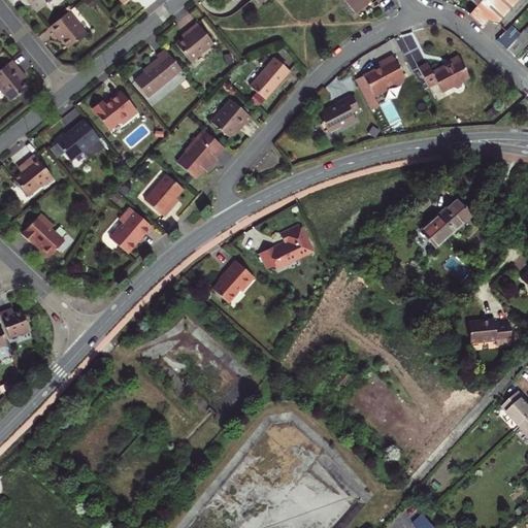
[(20,0),(23,4),(27,1),(36,12),(50,0),(20,0)]
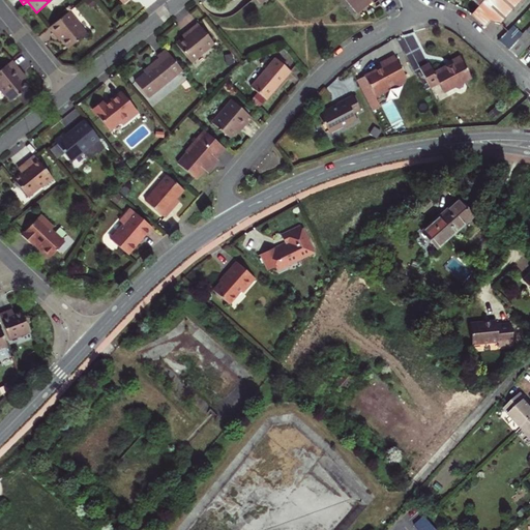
[(372,0),(249,0),(256,7),(264,0),(340,0),(353,17),(372,0)]
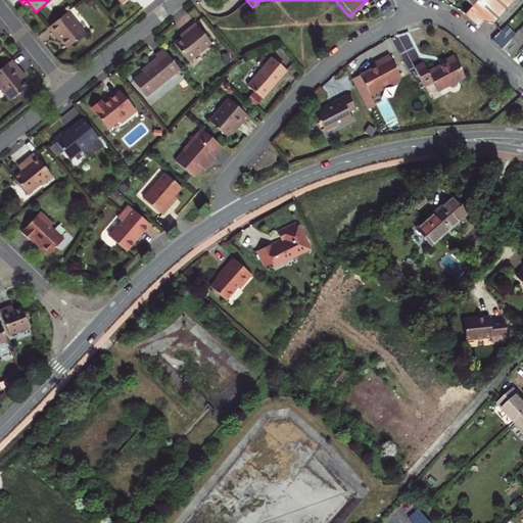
[(476,0),(471,7),(463,15),(470,21),(478,29),(483,24),(491,25),(492,26),(516,0),(476,0)]
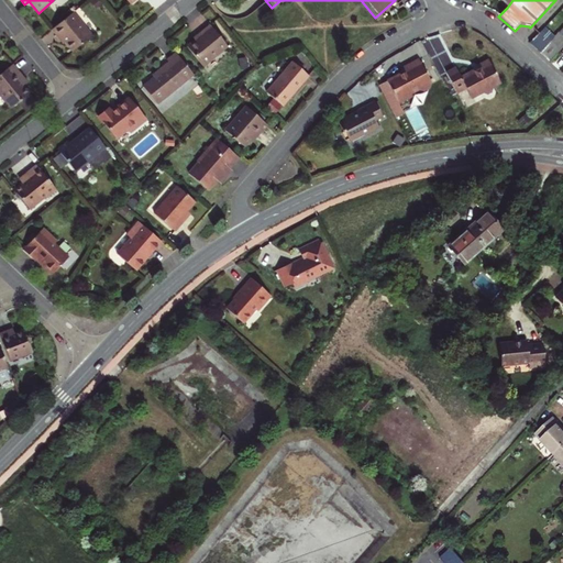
[(88,37),(69,14),(48,32),(58,45),(62,43),(69,53),(88,37)]
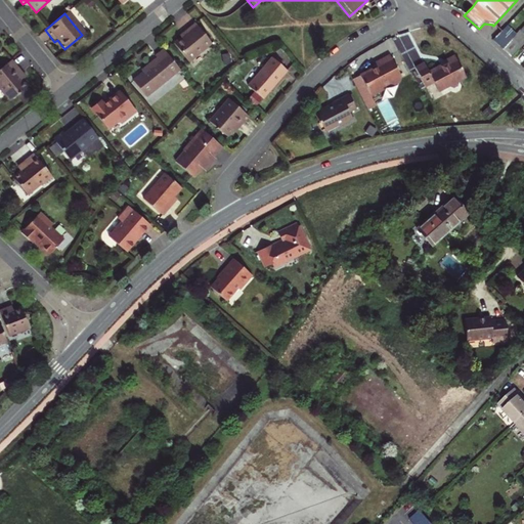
[(513,37),(503,28),(499,30),(491,39),(498,46),(501,49),(513,37)]
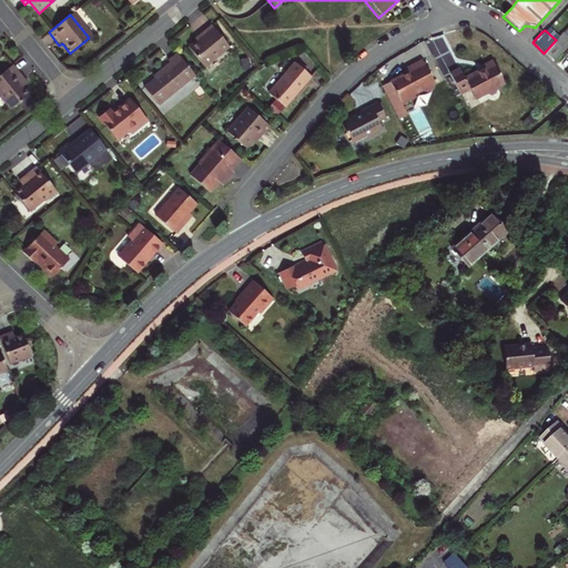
[(186,52),(203,72),(227,52),(211,31),(194,44),(195,46),(186,52)]
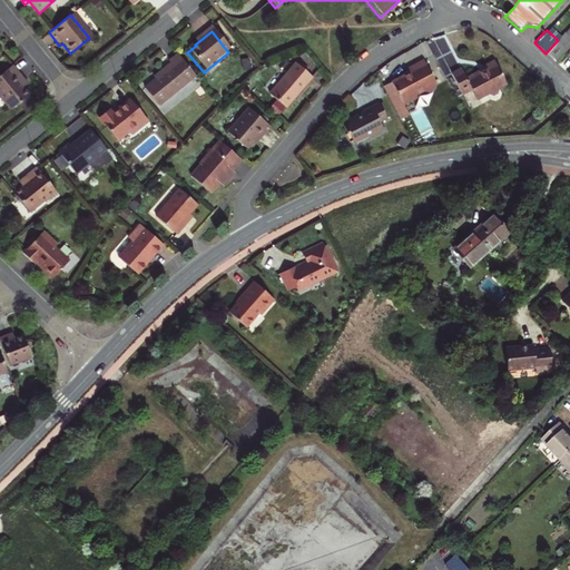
[(569,40),(563,35),(558,40),(546,53),(549,56),(556,61),(569,46),(569,40)]
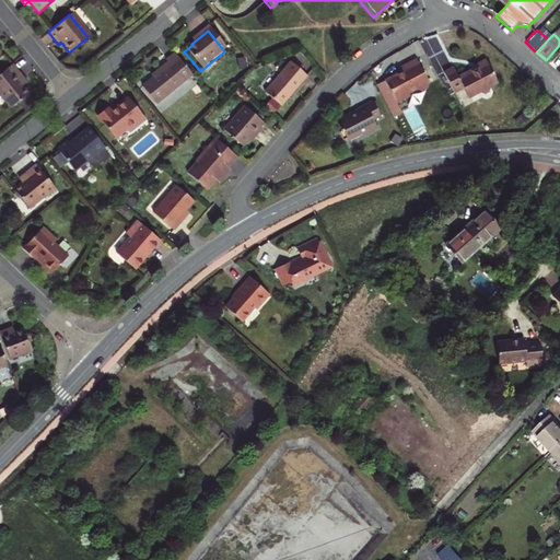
[(155,108),(193,80),(173,56),(164,61),(167,65),(155,74),(156,77),(140,90),(155,108)]
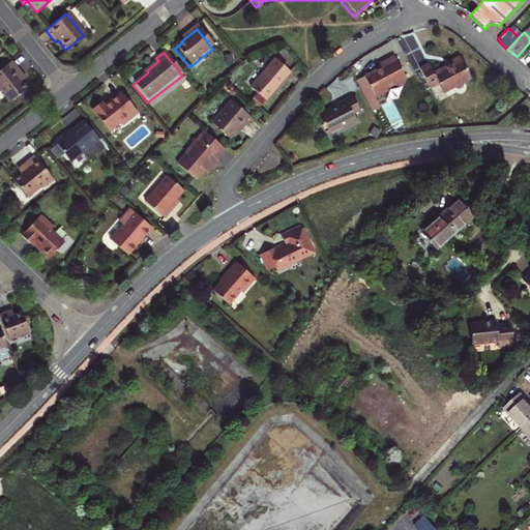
[(364,78),(375,98),(388,91),(387,89),(395,85),(395,86),(400,87),(405,85),(406,81),(405,80),(407,79),(394,55),(380,63),(381,65),(382,68),(377,71),(364,78)]
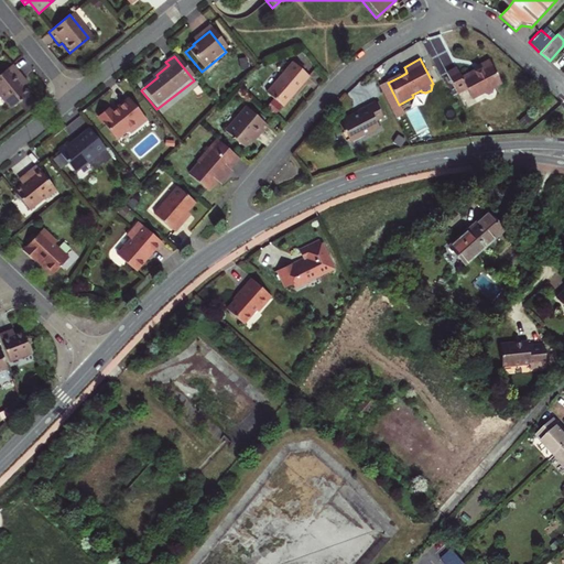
[(457,67),(447,73),(457,93),(467,88),(472,98),(483,93),(487,95),(492,91),(492,87),(501,83),(490,61),(479,66),(480,68),(478,69),(475,72),(475,71),(462,77),(457,67)]
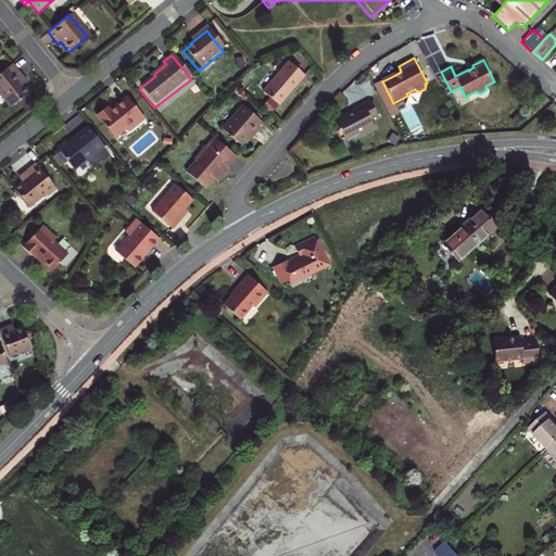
[(302,77),(288,64),(261,95),(276,108),(289,93),(302,77)]
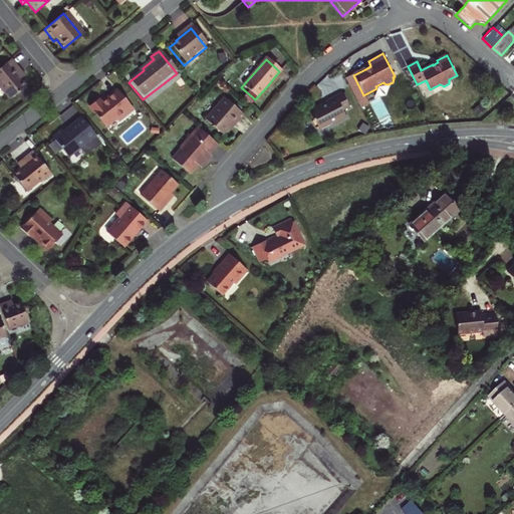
[(17,72),(8,61),(0,68),(0,91),(7,100),(23,87),(18,80),(14,75),(17,72)]
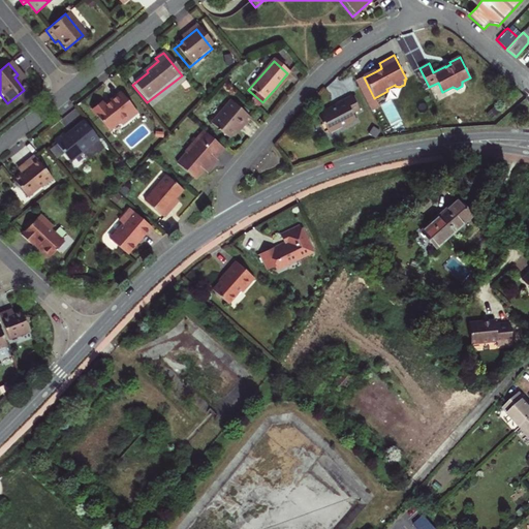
[(364,78),(356,81),(371,112),(379,107),(374,98),(364,78)]
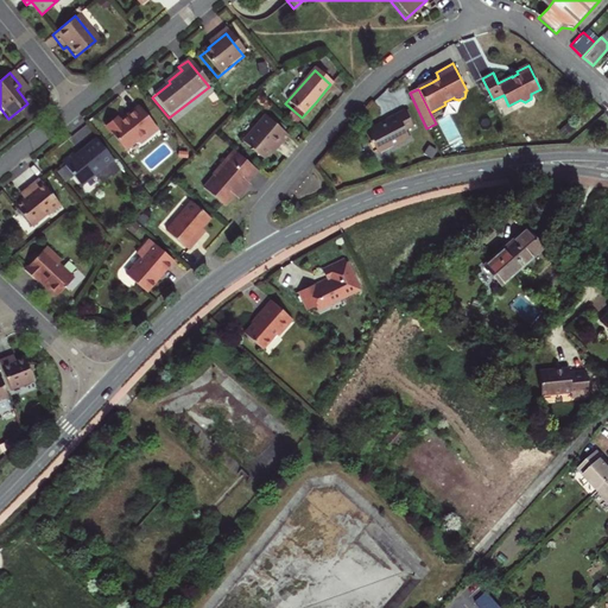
[(115,119),(105,128),(124,151),(137,140),(140,145),(158,131),(139,107),(120,124),(115,119)]
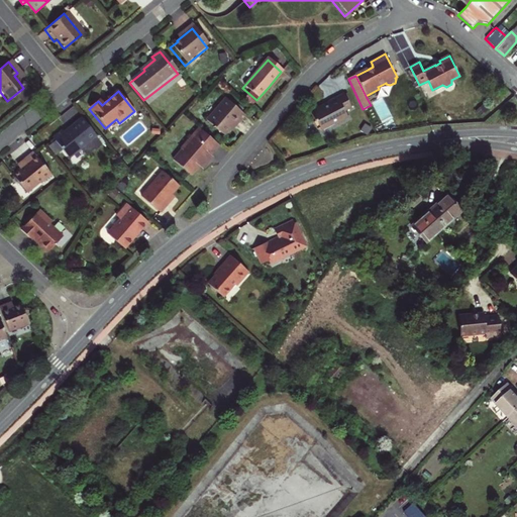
[(317,128),(321,130),(334,123),(335,124),(345,119),(344,118),(347,117),(344,111),(344,109),(350,106),(344,93),(328,101),(329,104),(325,106),(322,107),(321,106),(310,112),(315,120),(313,121),(317,128)]
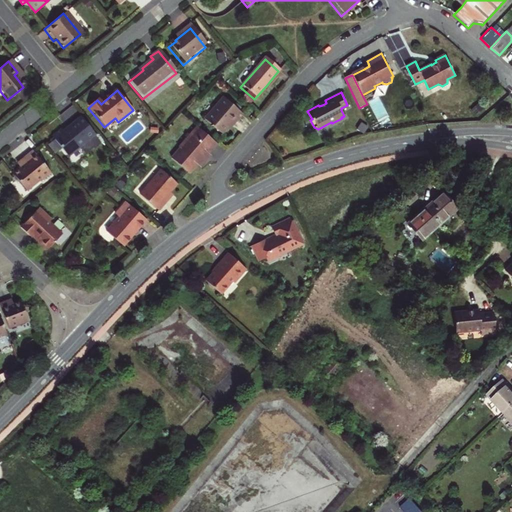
[(227,131),(225,130),(229,125),(238,114),(219,97),(201,118),(222,137),(227,131)]
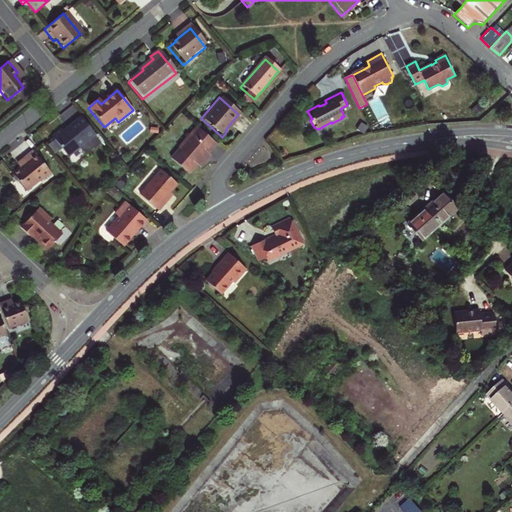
[(478,103),(471,110),(476,115),(483,108),(478,103)]
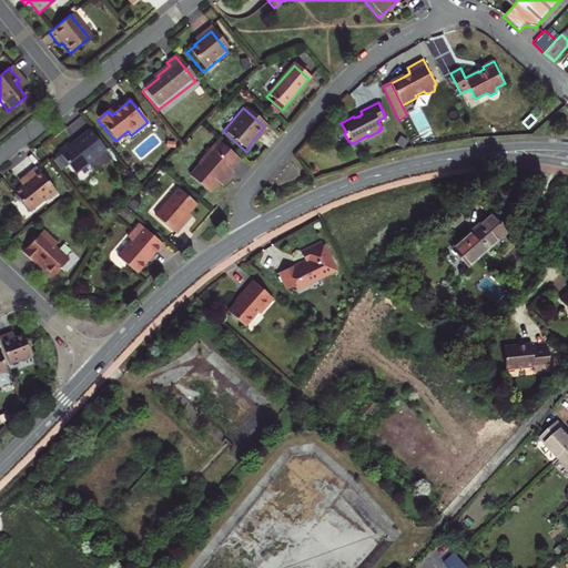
[(105,152),(108,150),(92,132),(68,153),(64,149),(54,158),(73,179),(90,165),(95,173),(111,160),(105,152)]
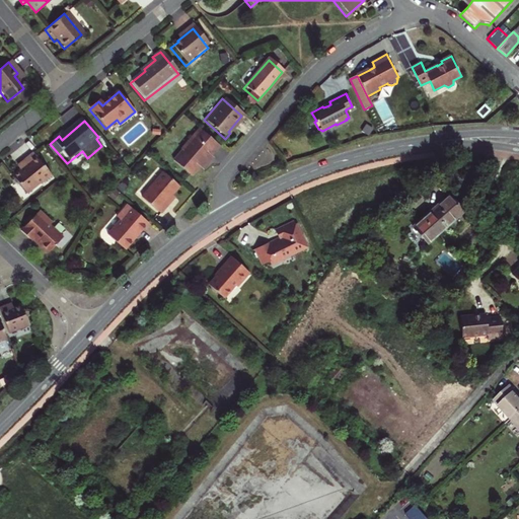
[(366,125),(362,132),(369,137),(373,129),(366,125)]
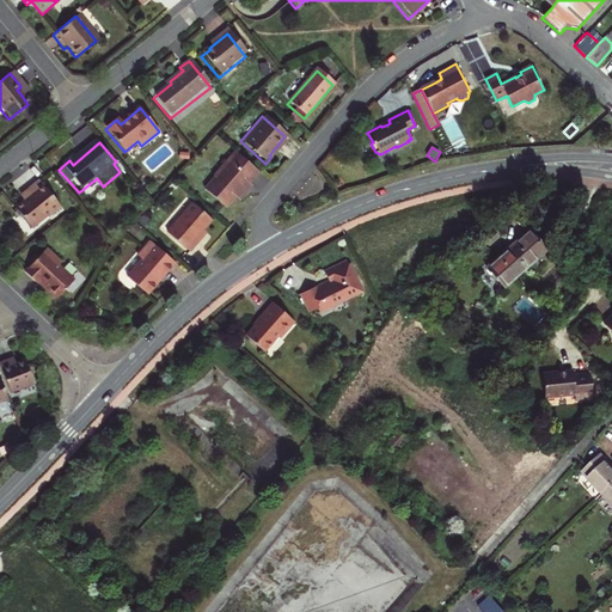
[(204,191),(224,209),(231,201),(236,195),(240,199),(249,190),(246,188),(258,175),(234,154),(213,179),(214,181),(204,191)]
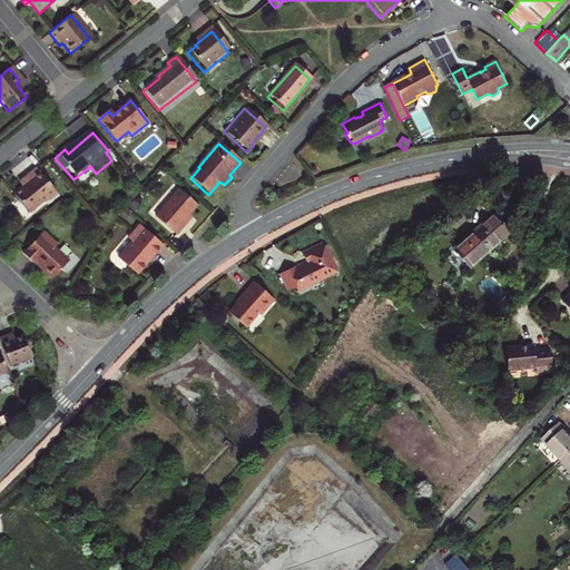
[(39,206),(41,208),(53,197),(33,174),(21,185),(25,189),(15,197),(29,214),(39,206)]
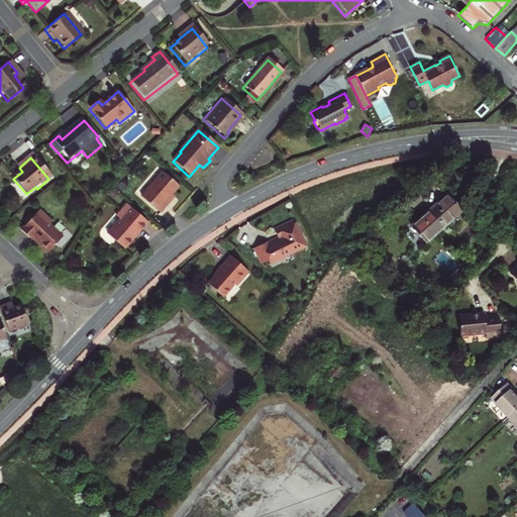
[(203,168),(199,165),(195,170),(199,174),(201,171),(203,168)]
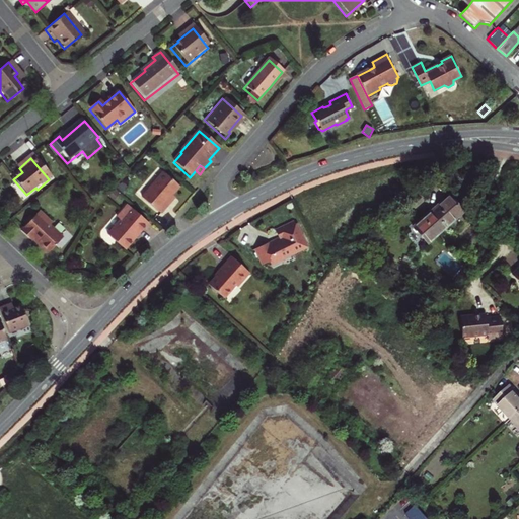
[(145,202),(164,219),(169,212),(167,209),(175,200),(182,192),(166,177),(145,202)]
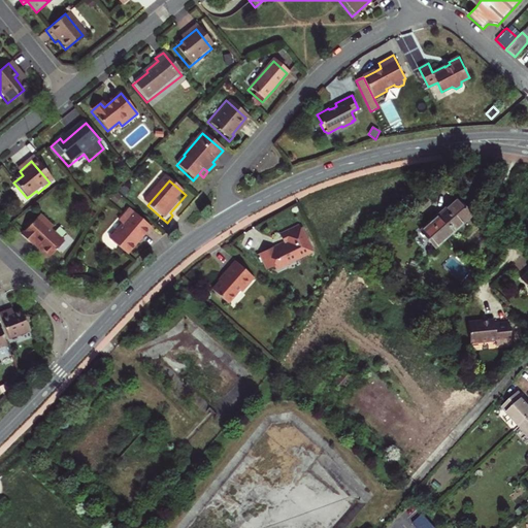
[(120,199),(114,194),(108,201),(114,205),(120,199)]
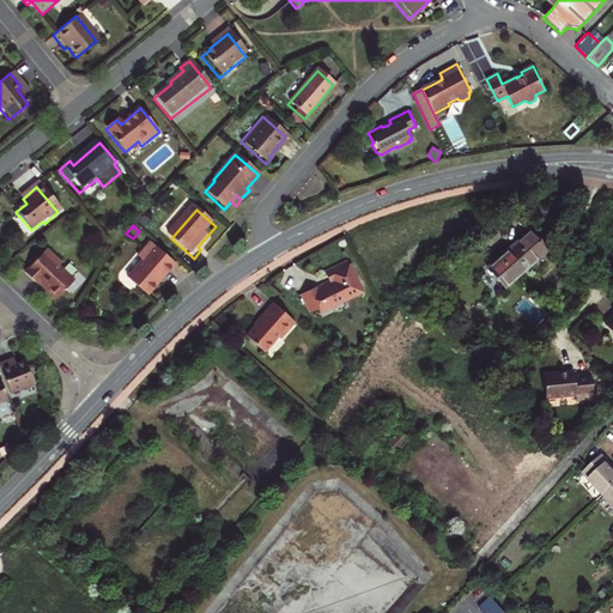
[(529,268),(550,249),(533,230),(526,236),(534,246),(532,247),(534,249),(532,252),(533,253),(525,262),(529,268)]
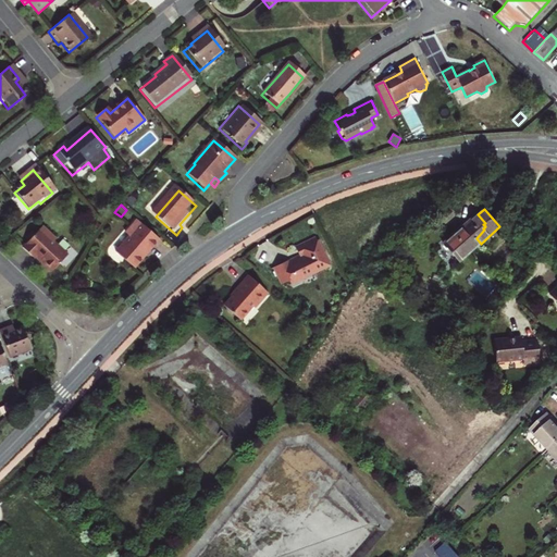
[(188,214),(180,224),(182,227),(187,221),(192,217),(188,214)]
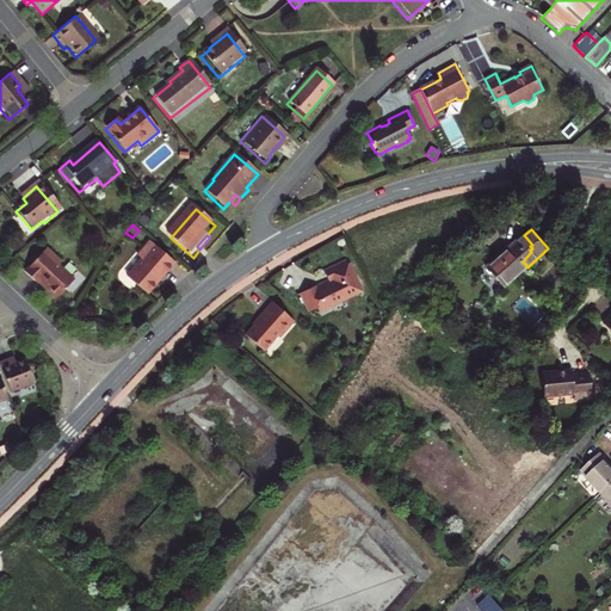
[(516,245),(520,251),(525,246),(528,248),(530,246),(532,245),(524,235),(516,245)]
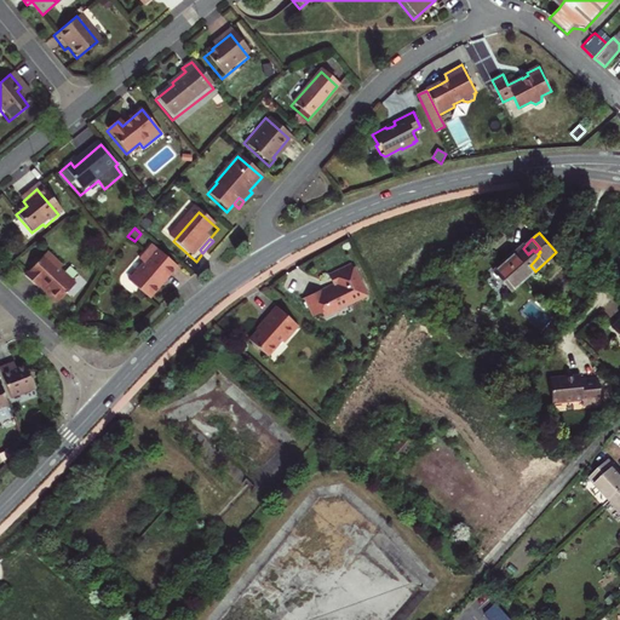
[(143,262),(127,279),(148,297),(160,285),(177,265),(151,244),(139,258),(143,262)]
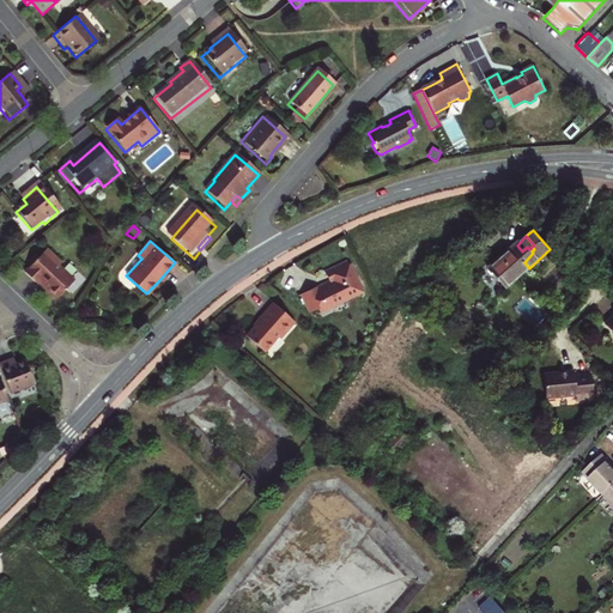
[(527,247),(522,252),(517,246),(491,271),(509,289),(529,268),(525,262),(533,253),(532,252),(534,249),(532,247),(529,249),(527,247)]
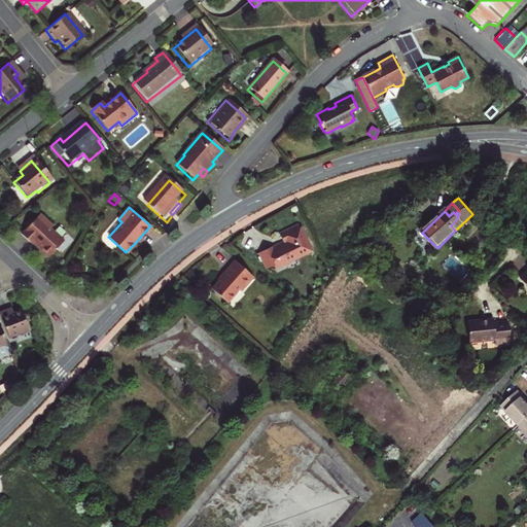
[(49,227),(37,216),(18,236),(28,246),(32,242),(37,247),(36,249),(45,257),(59,244),(45,232),(49,227)]
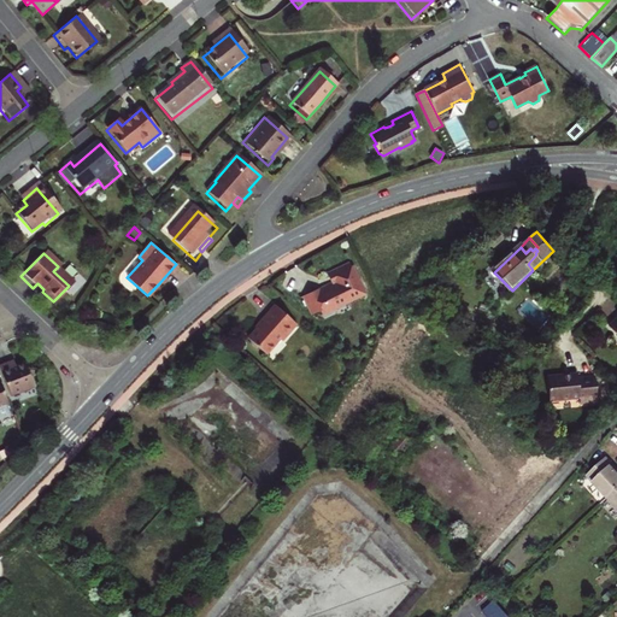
[(325,272),(330,282),(301,295),(311,316),(318,312),(321,317),(368,295),(352,260),(330,271),(325,272)]
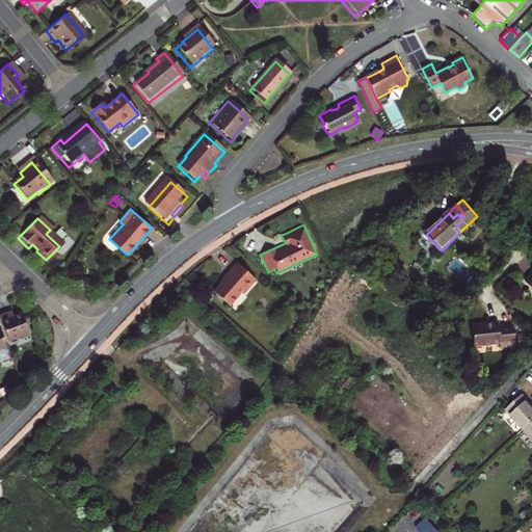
[(233,273),(235,275),(224,286),(217,294),(232,307),(244,293),(247,295),(260,282),(241,264),(233,273)]
